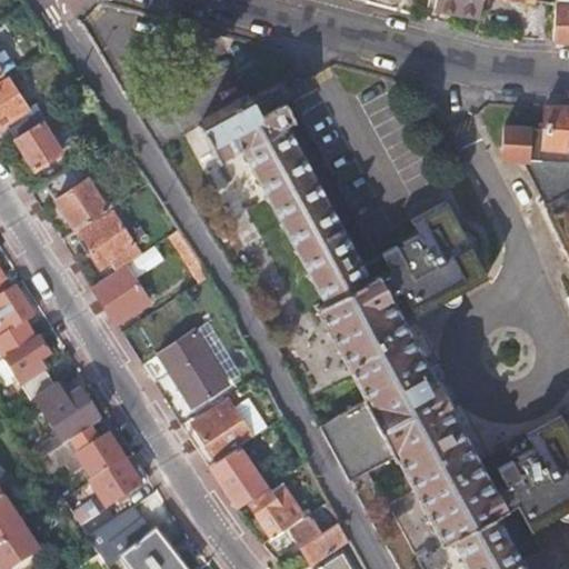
[(480,16),(482,0),(436,0),(435,8),(480,16)]
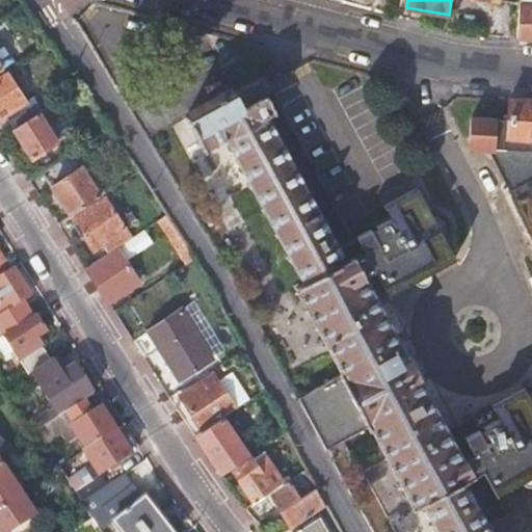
[(517,37),(531,37),(531,0),(520,0),(520,2),(517,37)]
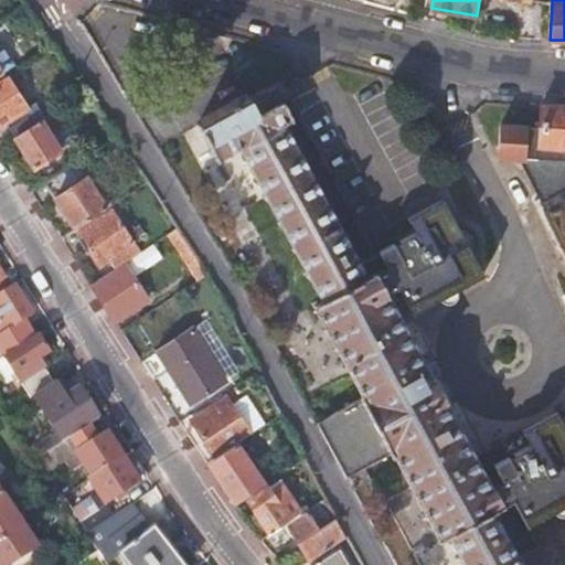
[(194,52),(200,29),(166,20),(159,42),(194,52)]
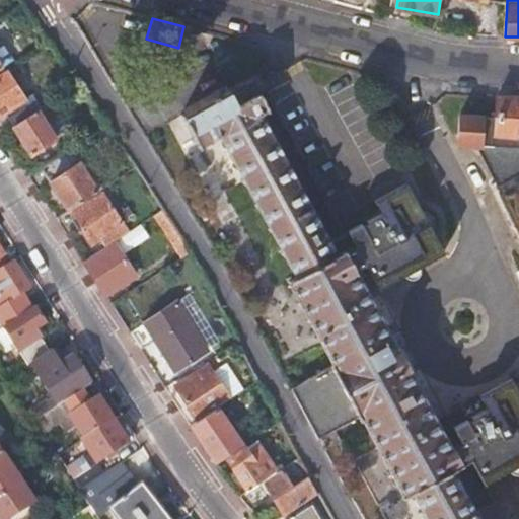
[(0,39),(0,64),(3,68),(14,61),(0,39)]
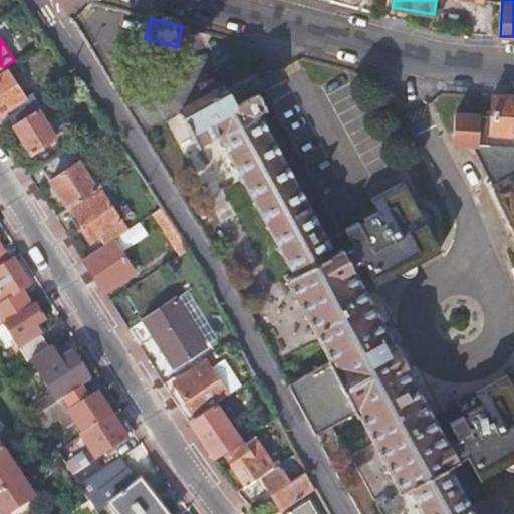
[(24,97),(7,70),(0,74),(0,129),(3,134),(15,125),(54,99),(58,96),(48,81),(24,97)]
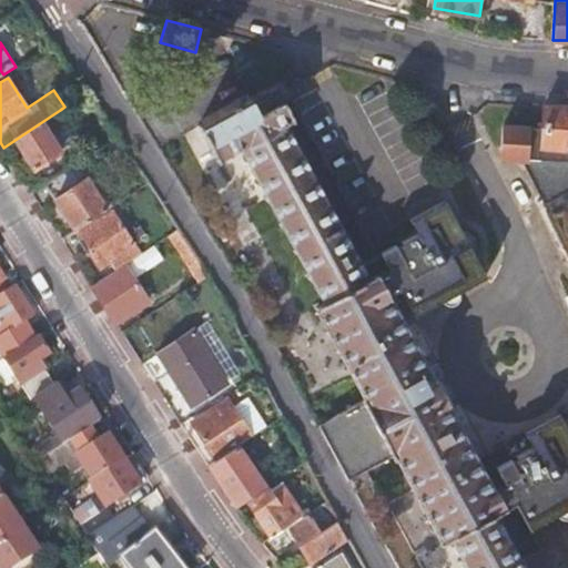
[(287,82),(254,101),(262,114),(285,102),(286,104),(295,99),(287,82)]
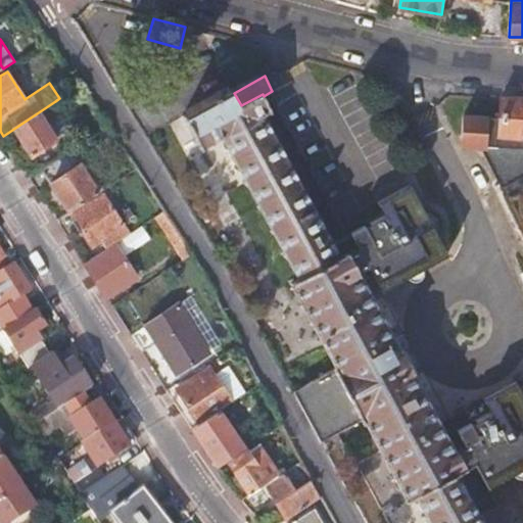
[(294,393),(321,443),(361,422),(365,422),(408,502),(416,497),(428,522),(483,522),(475,508),(493,498),(489,489),(522,471),(522,393),(518,384),(485,401),(492,414),(472,425),(465,413),(440,425),(413,373),(405,376),(396,362),(403,358),(360,273),(369,268),(382,292),(448,256),(433,228),(424,232),(420,225),(429,220),(411,186),(378,203),(385,217),(334,246),(264,115),(272,110),(264,96),(263,94),(241,105),(234,93),(185,120),(202,150),(224,140),(299,281),(291,285),(336,369),(294,393)]
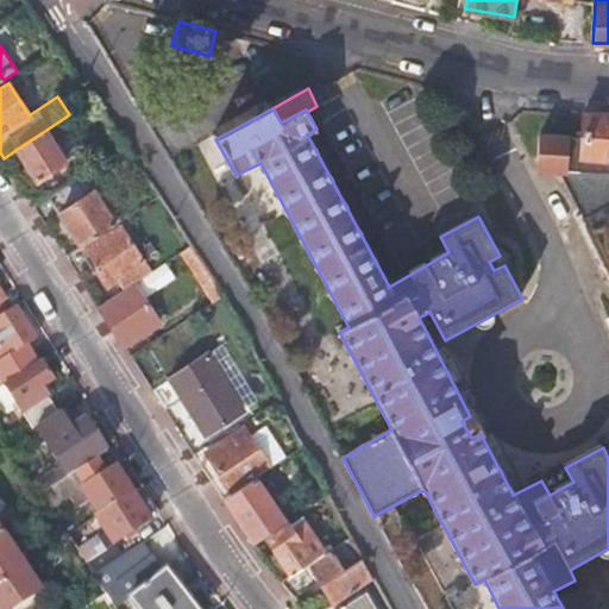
[(608,115),(583,115),(583,139),(541,137),(540,162),(550,163),(550,173),(567,174),(589,214),(608,205),(608,115)]
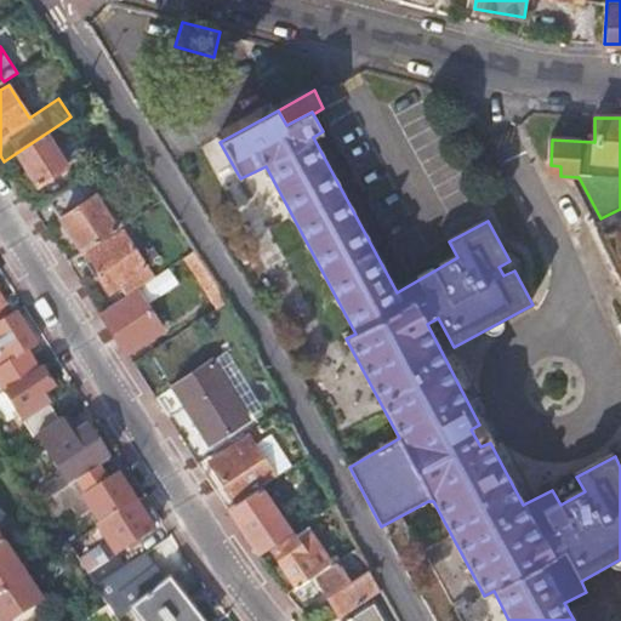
[(85,151),(66,120),(18,152),(51,201),(74,187),(69,181),(78,175),(68,161),(85,151)]
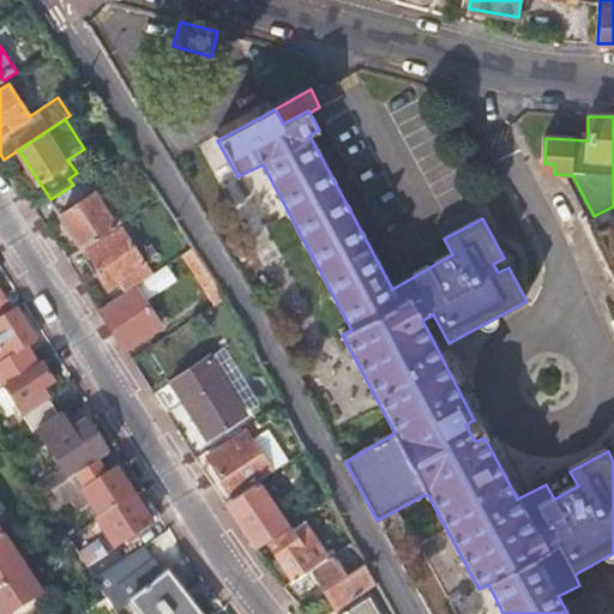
[(84,178),(73,185),(50,199),(83,250),(122,224),(84,178)]
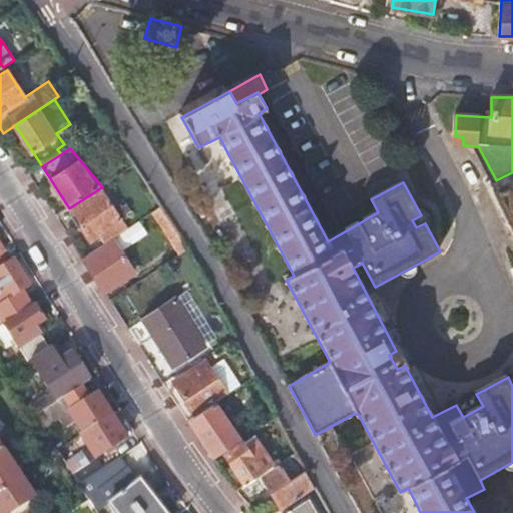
[(102,234),(107,242),(113,239),(128,229),(122,221),(131,211),(127,206),(115,210),(103,191),(72,212),(91,241),(102,234)]
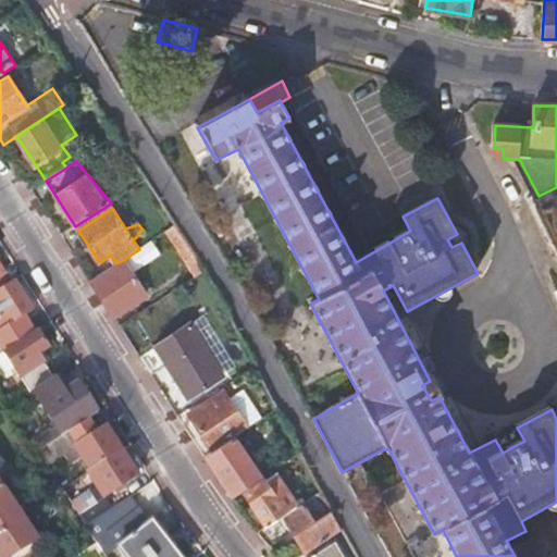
[(116,263),(90,281),(114,318),(147,297),(123,260),(116,263)]
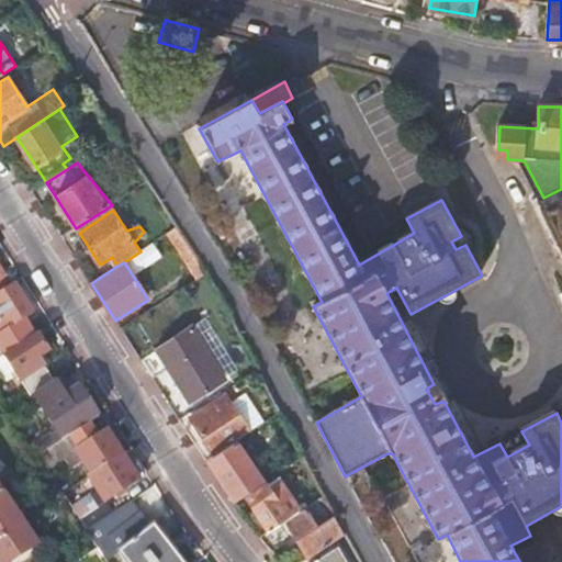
[(0,358),(7,355),(35,336),(24,321),(33,315),(14,284),(0,293),(0,308),(1,311),(9,322),(0,327),(0,358)]
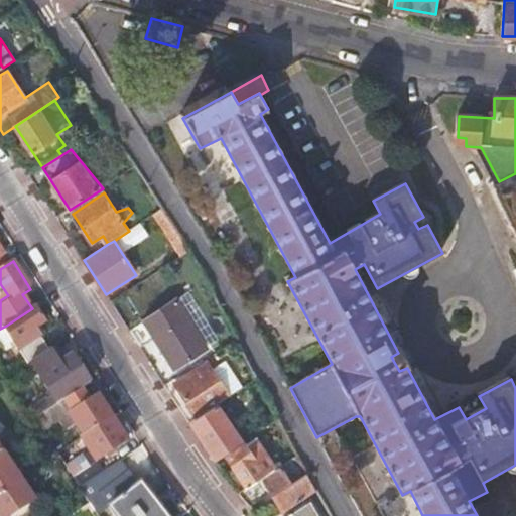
[(178,300),(130,332),(141,349),(156,340),(175,370),(209,349),(178,300)]
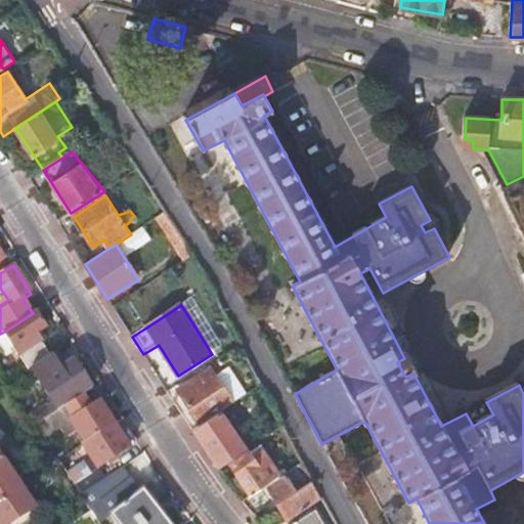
[(16,346),(31,370),(52,356),(39,334),(48,329),(37,311),(33,313),(6,331),(16,346)]
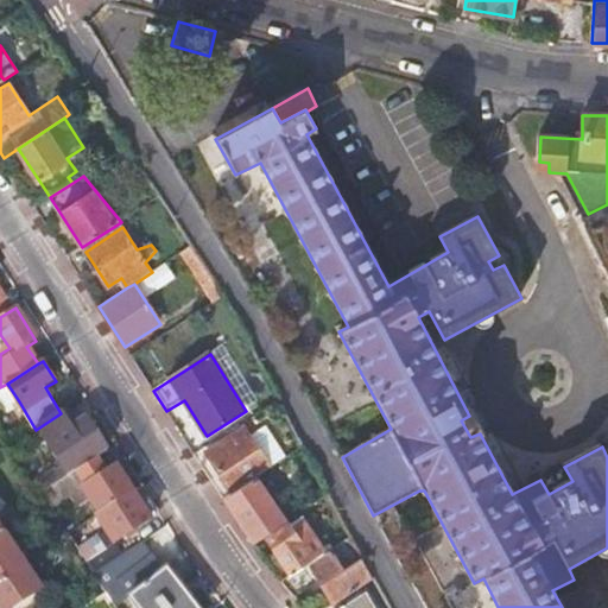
[(7,384),(0,387),(0,399),(7,410),(19,401),(7,384)]
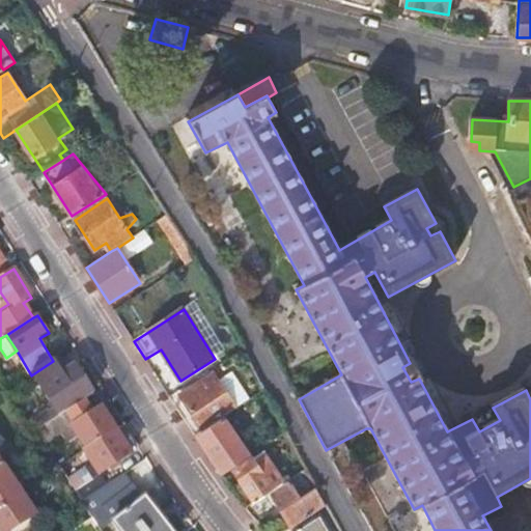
[(411,382),(419,379),(410,363),(402,367),(411,382)]
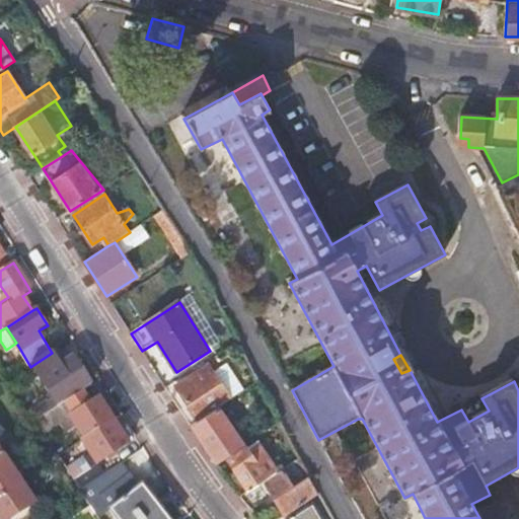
[(36,373),(59,408),(69,401),(83,392),(92,387),(73,357),(60,366),(57,360),(36,373)]
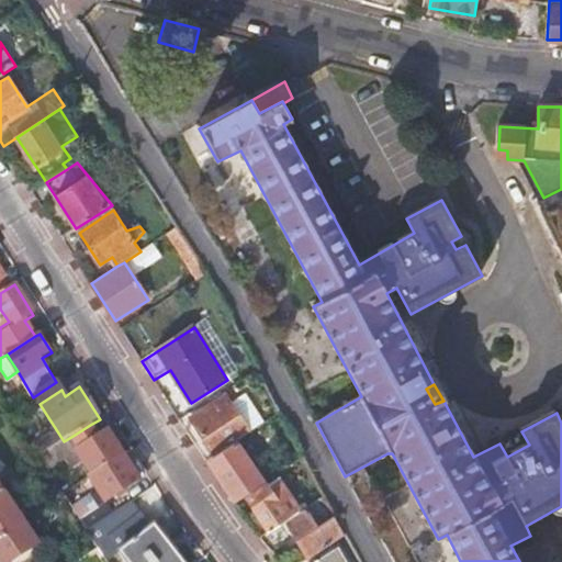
[(249,431),(266,424),(247,395),(232,404),(249,431)]
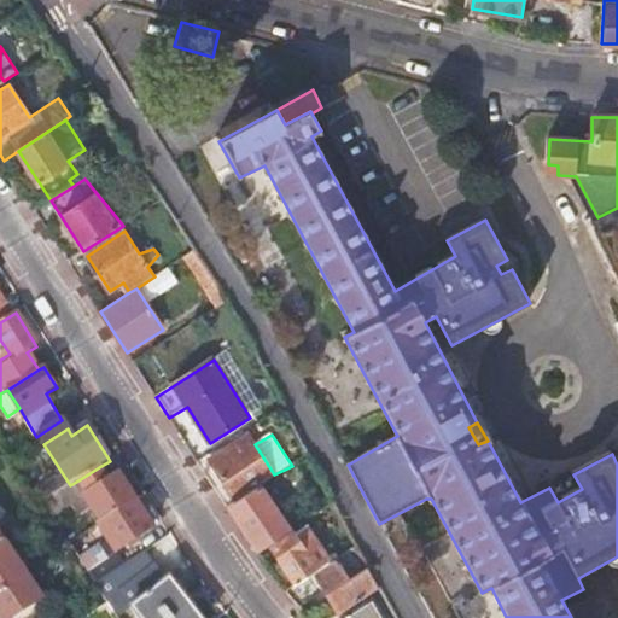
[(274,474),(255,444),(250,436),(211,461),(235,499),(274,474)]
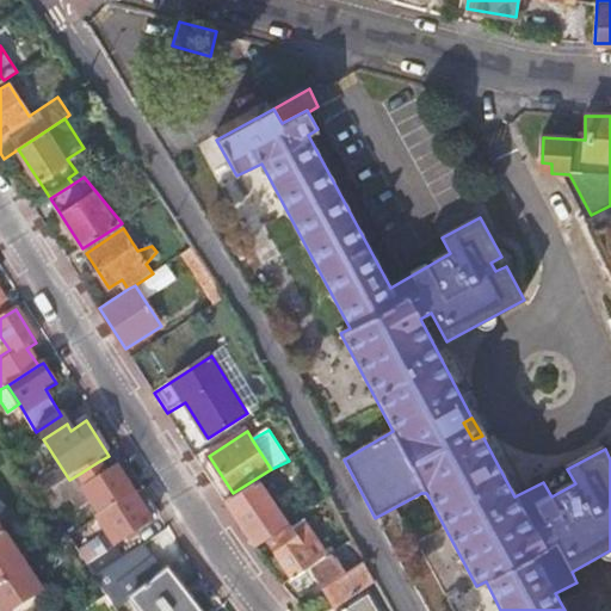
[(107,475),(98,462),(81,473),(90,486),(107,475)]
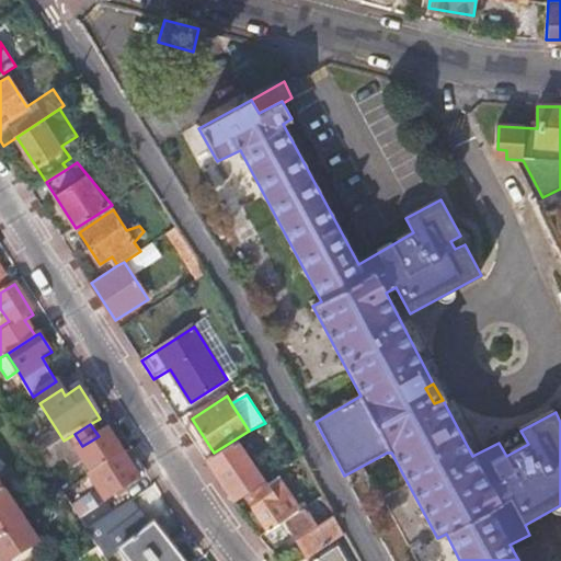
[(64,441),(41,456),(46,466),(48,470),(66,459),(72,469),(84,462),(93,476),(124,455),(109,430),(99,436),(82,446),(75,434),(64,441)]
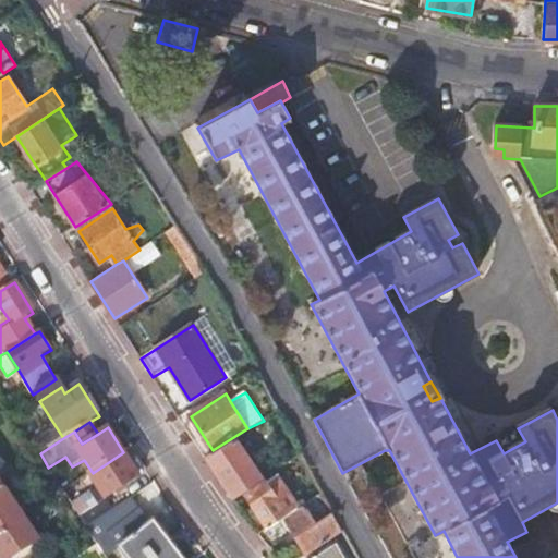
[(235,439),(205,459),(232,499),(264,480),(235,439)]
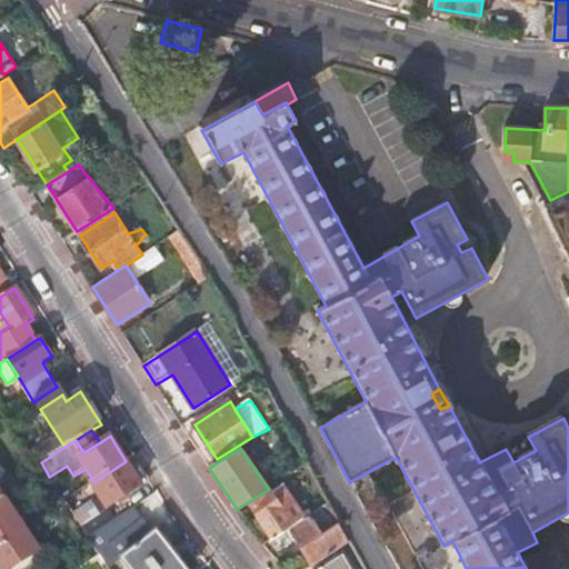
[(142,487),(126,461),(95,482),(92,483),(102,499),(98,502),(105,511),(142,487)]
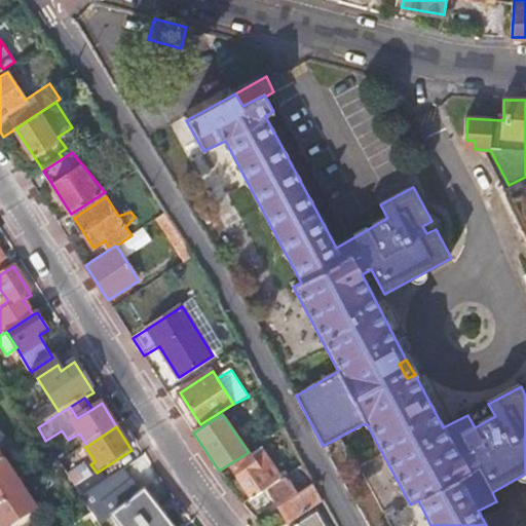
[(243,503),(282,480),(262,449),(231,467),(239,480),(230,485),(243,503)]
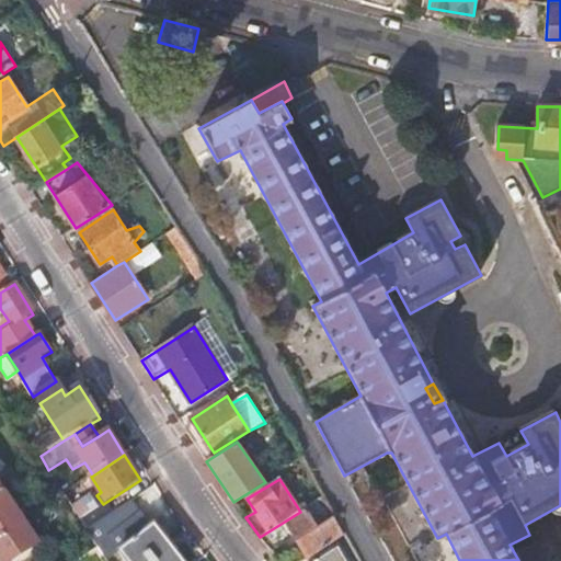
[(4,493),(0,495),(0,560),(11,560),(37,545),(4,493)]
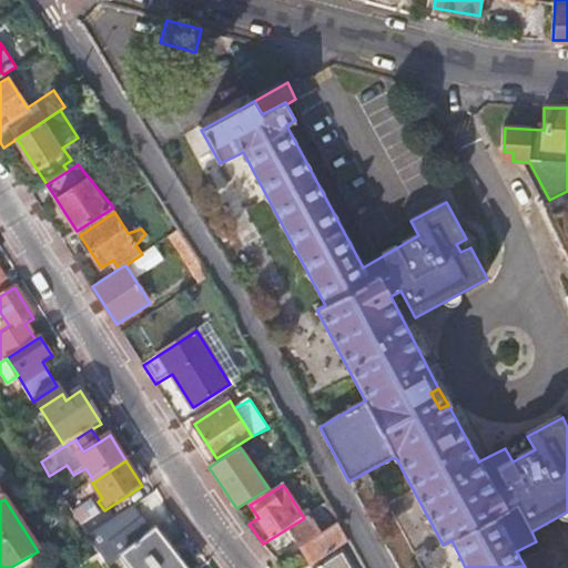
[(351,541),(330,501),(304,518),(263,544),(275,559),(298,545),(312,566),(351,541)]
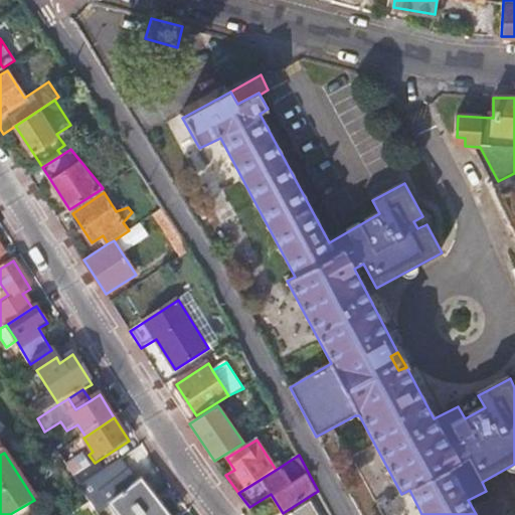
[(80,488),(92,504),(98,514),(100,514),(109,508),(138,484),(122,461),(106,471),(80,488)]
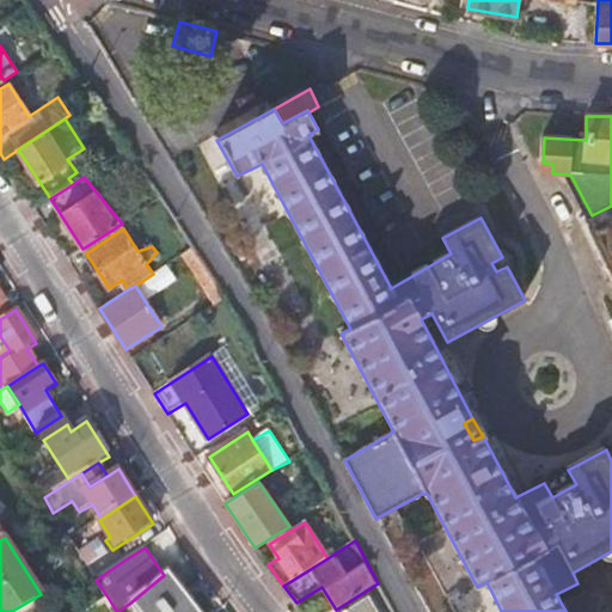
[(126,560),(117,549),(89,568),(96,580),(126,560)]
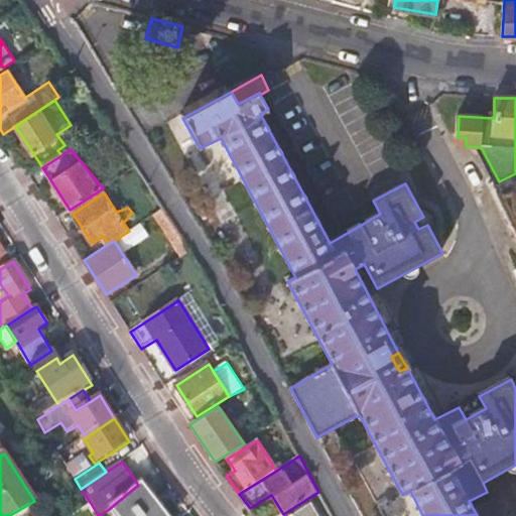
[(163,515),(138,485),(109,509),(114,515),(163,515)]
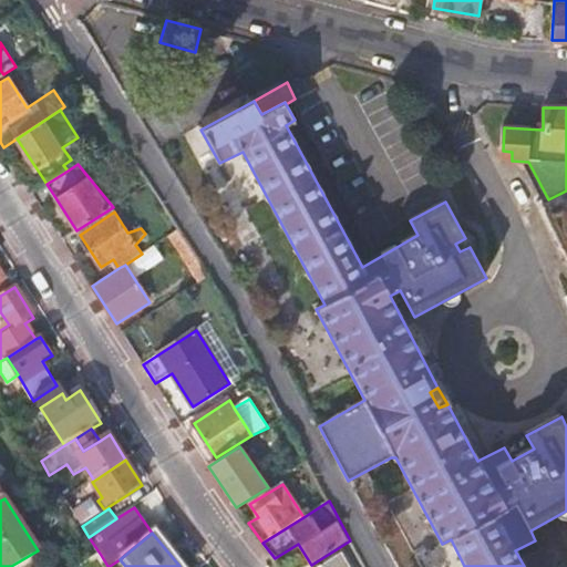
[(352,566),(343,550),(318,566),(352,566)]
